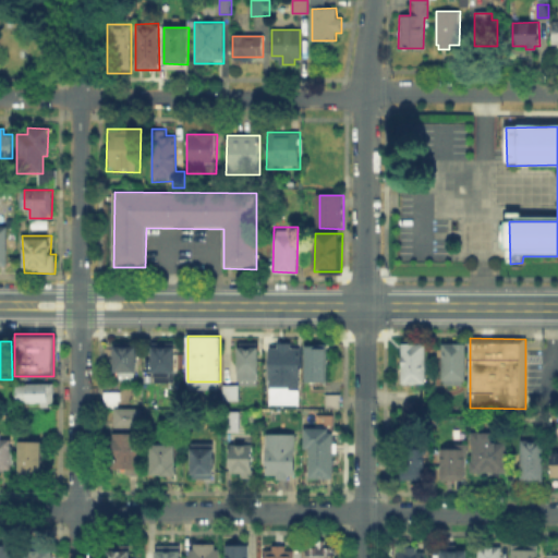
[(174,342),(152,342),(152,373),(155,373),(155,384),(174,384),(174,342)]
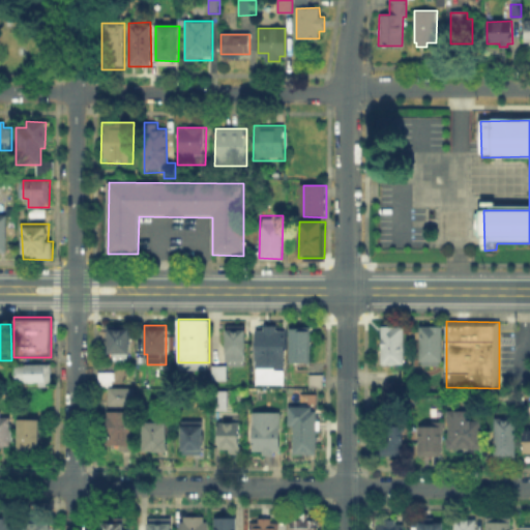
[(264,325),(264,327),(255,327),(256,369),(286,369),(285,327),(276,327),(276,325),(264,325)]
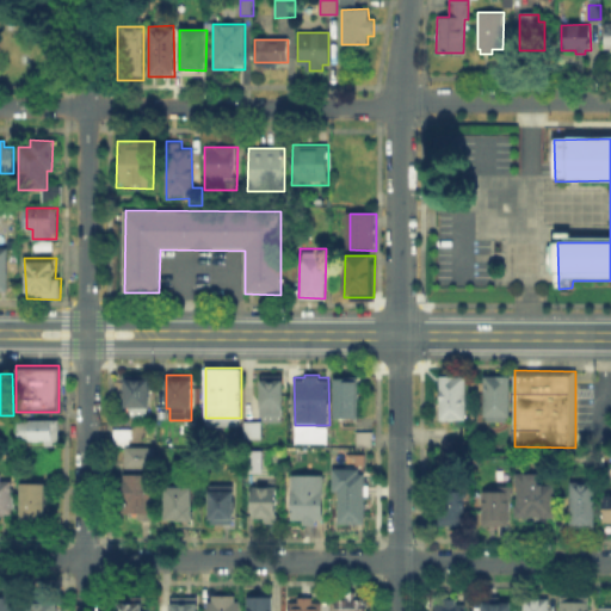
[(440,376),(439,420),(466,420),(466,376),(440,376)]
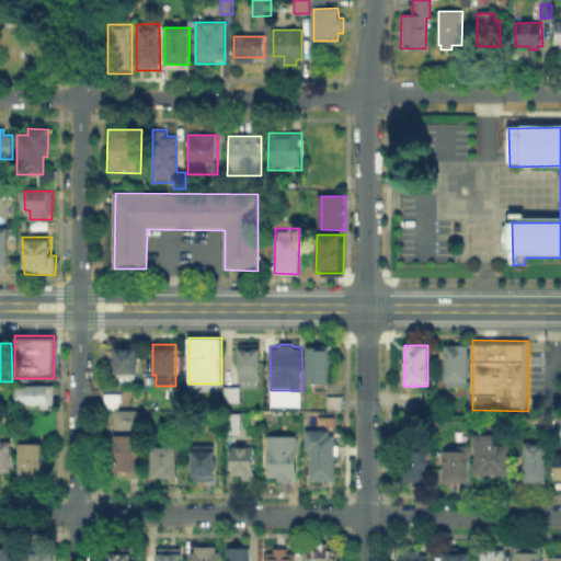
[(445,345),(444,384),(447,384),(447,388),(465,388),(465,384),(468,385),(468,345),(445,345)]
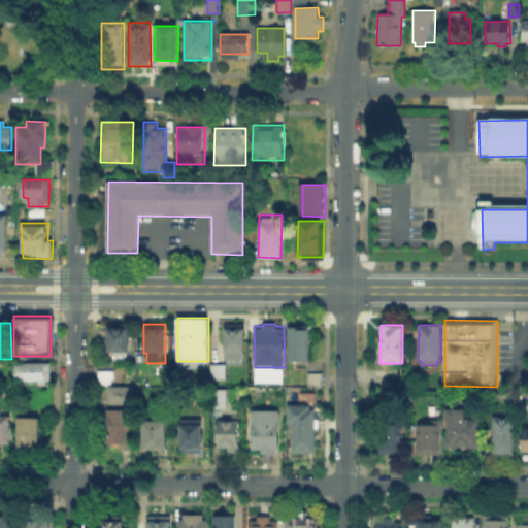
[(288,326),(288,362),(308,362),(308,329),(298,329),(298,326),(288,326)]
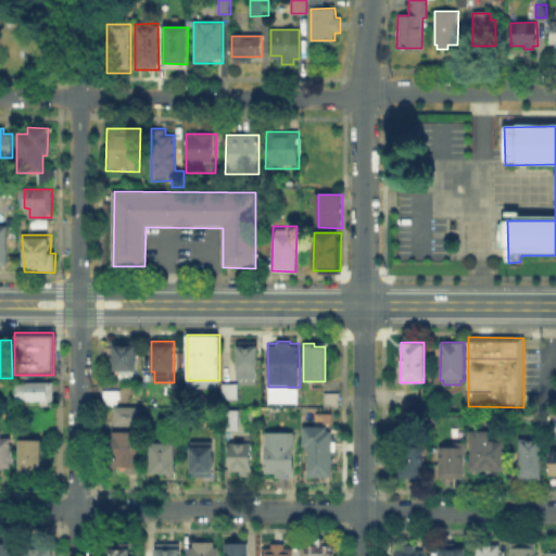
[(113,345),(113,370),(118,370),(118,380),(131,380),(131,378),(135,378),(135,371),(137,371),(137,345),(113,345)]
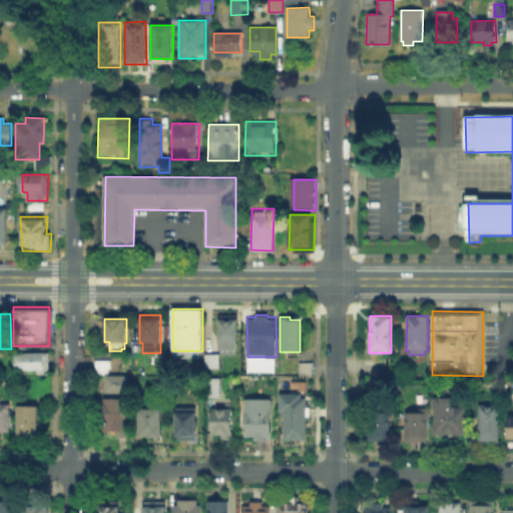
[(218,319),(218,349),(220,349),(220,355),(236,355),(236,349),(237,349),(237,319),(218,319)]
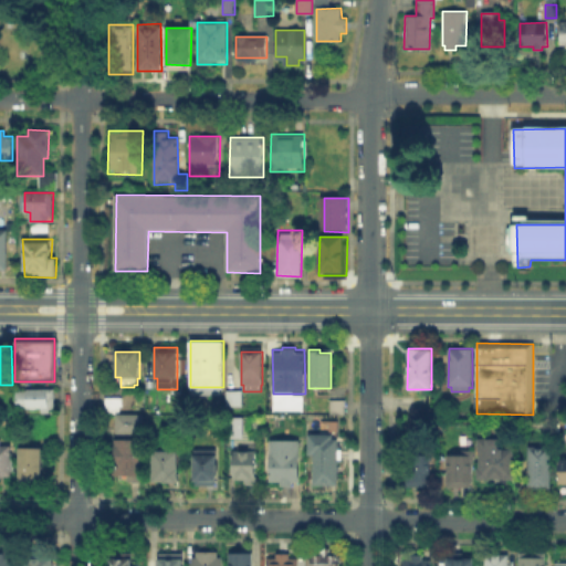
[(14,390),(14,408),(42,407),(42,416),(55,413),(54,389),(14,390)]
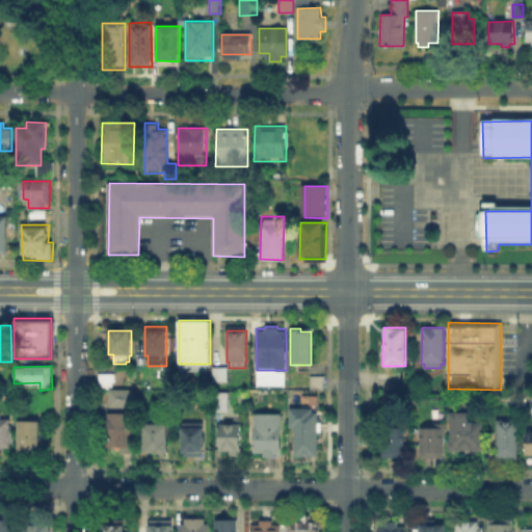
[(212,368),(213,384),(228,383),(227,368),(212,368)]
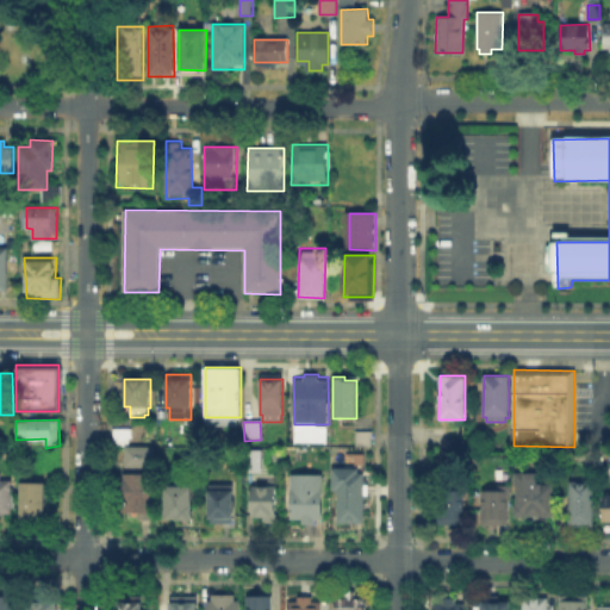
[(112,429),(112,447),(125,447),(131,447),(131,429),(112,429)]
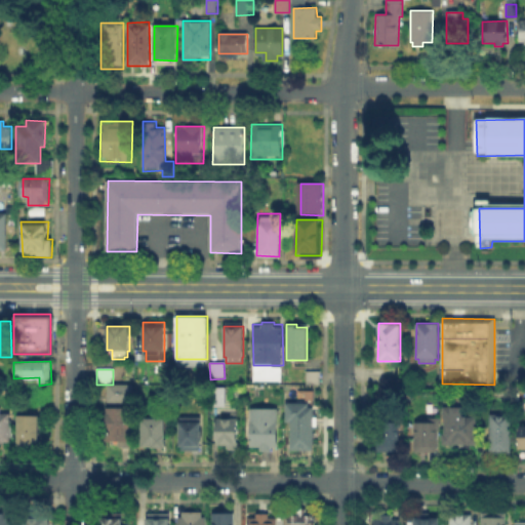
[(245,369),(246,385),(257,385),(257,369),(245,369)]
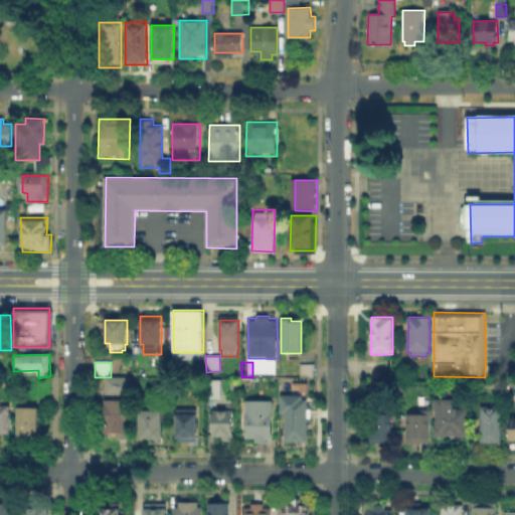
[(300,364),(300,377),(313,377),(314,364),(300,364)]
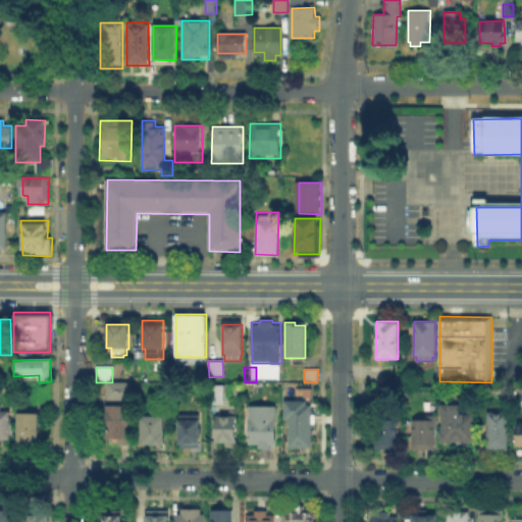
[(107,382),(107,400),(133,400),(133,382),(112,382),(107,382)]
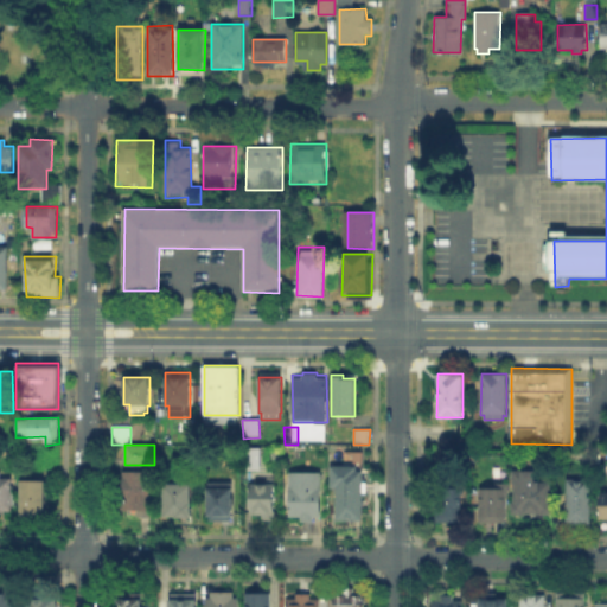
[(244,452),(244,468),(259,468),(259,452),(244,452)]
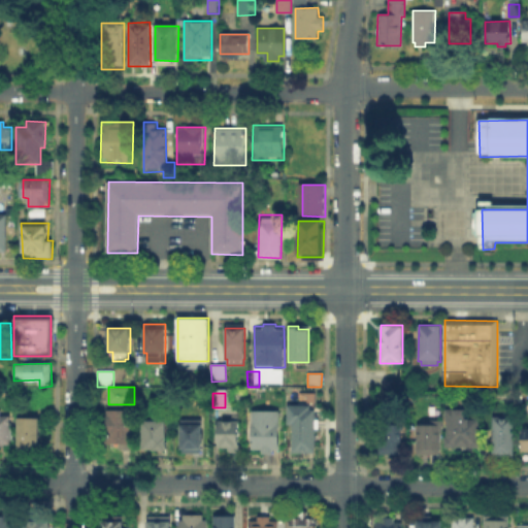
[(310,405),(288,405),(288,425),(293,425),(292,453),(316,454),(316,409),(310,409),(310,405)]
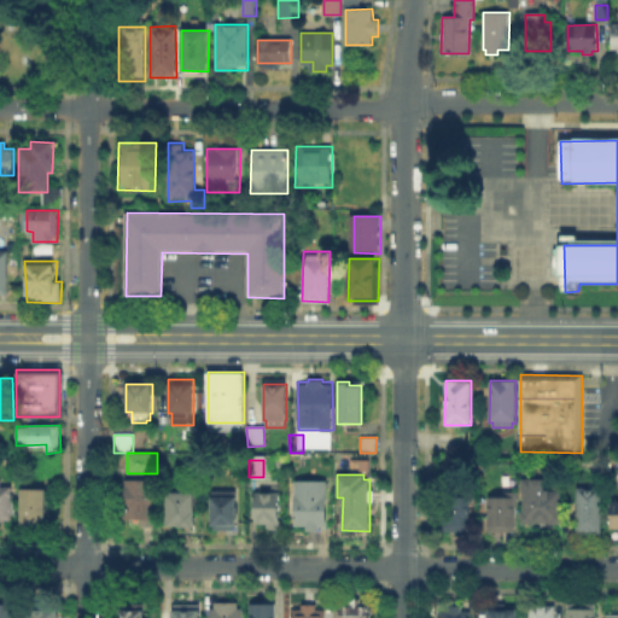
[(522,479),(522,524),(561,523),(561,490),(546,490),(544,478),(522,479)]
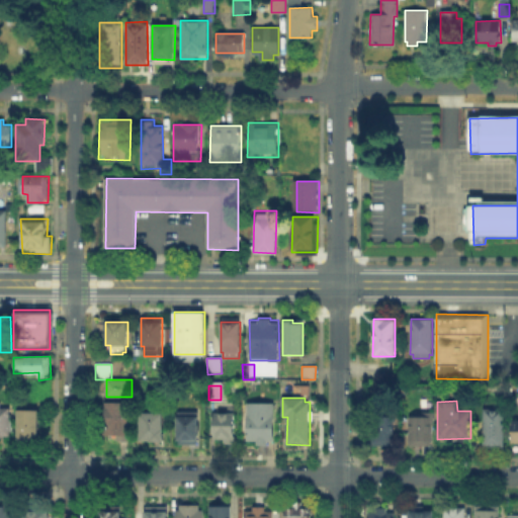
[(104,402),(104,436),(116,436),(117,441),(128,441),(128,435),(131,435),(131,402),(104,402)]
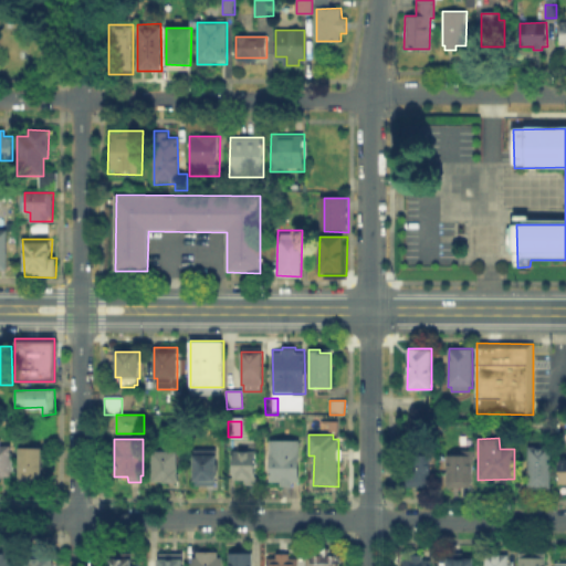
[(0,440),(0,478),(11,478),(12,446),(1,446),(2,440),(0,440)]
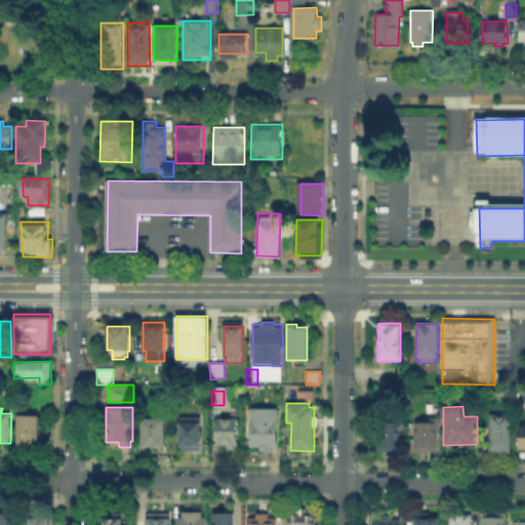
[(250,408),(249,447),(260,447),(260,451),(271,451),(271,447),(278,447),(278,408),(250,408)]
